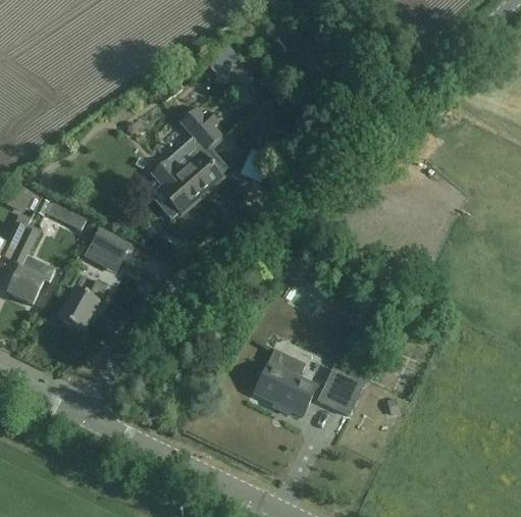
[(252,75),(263,68),(252,50),(241,57),(252,75)]
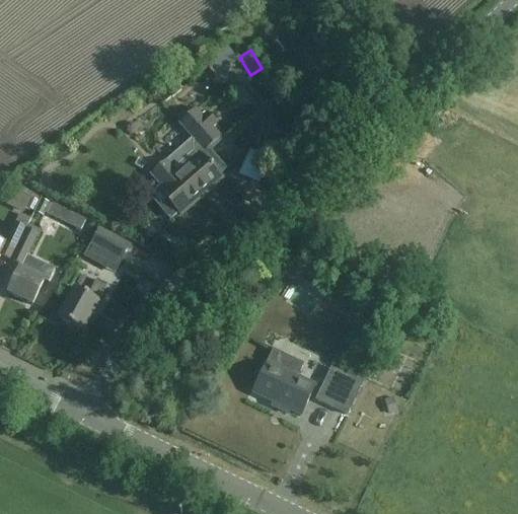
[(178,121),(195,138),(209,147),(218,138),(218,135),(210,126),(214,122),(199,104),(195,108),(194,107),(178,121)]
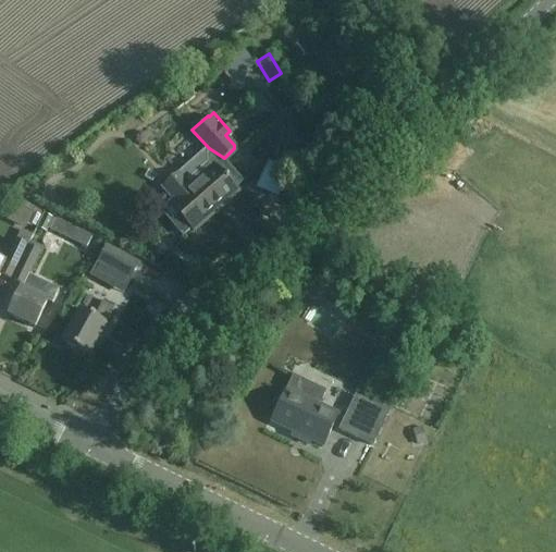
[(178,170),(162,184),(174,197),(170,201),(178,211),(172,217),(172,220),(182,232),(190,224),(193,228),(236,189),(226,179),(227,176),(226,175),(233,170),(224,160),(224,158),(209,148),(208,149),(207,159),(211,163),(189,183),(178,170)]
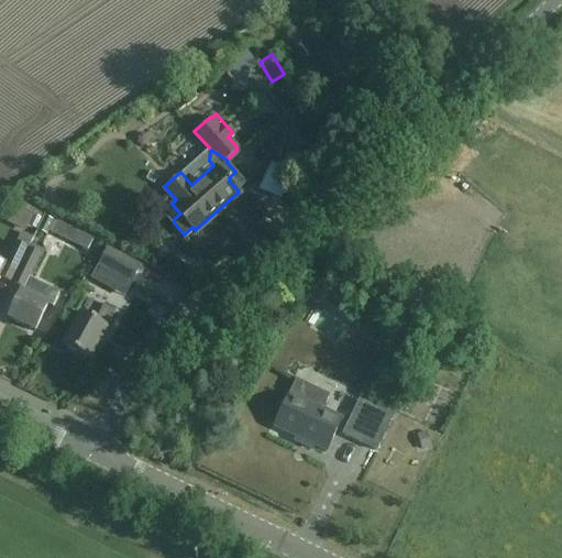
[(92,236),(55,217),(51,229),(87,247),(92,236)]
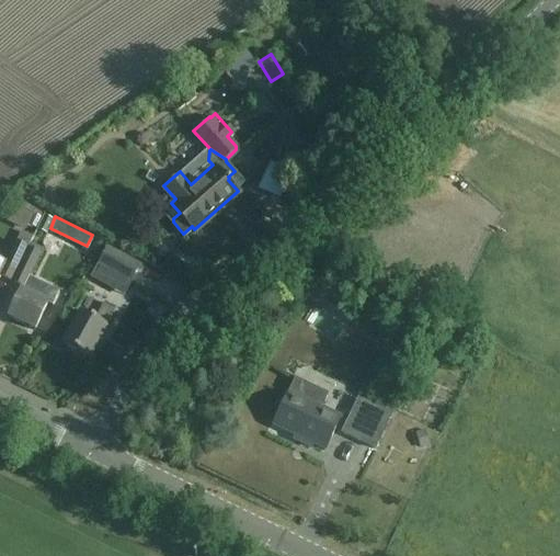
[(0,273),(10,279),(26,245),(32,233),(20,227),(14,239),(2,262),(0,261),(0,273)]
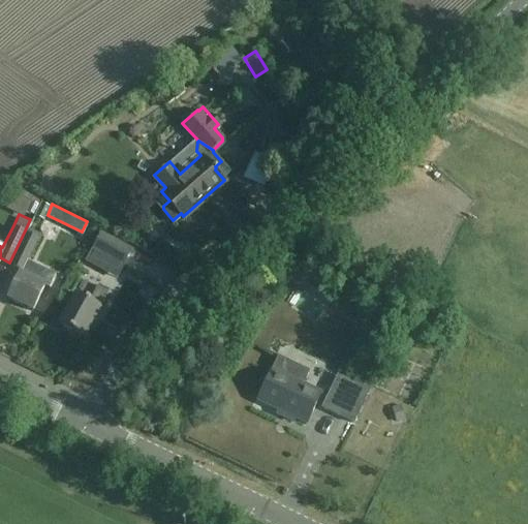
[(92,246),(104,253),(122,263),(131,247),(101,229),(92,246)]
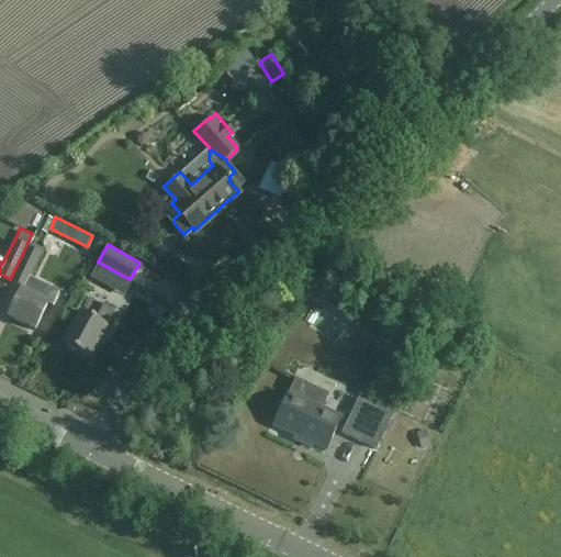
[(35,249),(26,245),(10,279),(23,285),(42,246),(38,245),(35,249)]
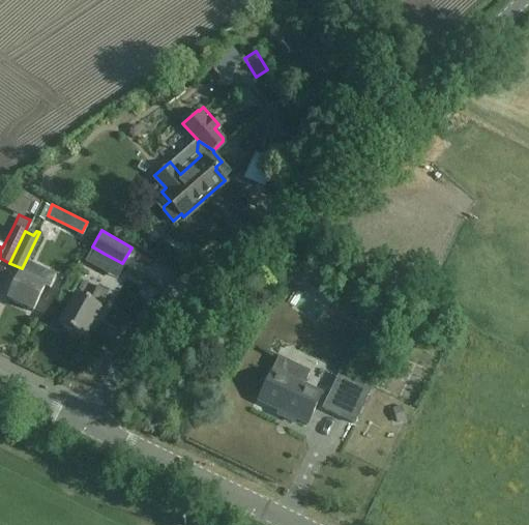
[(299,261),(287,279),(296,285),(307,267),(299,261)]
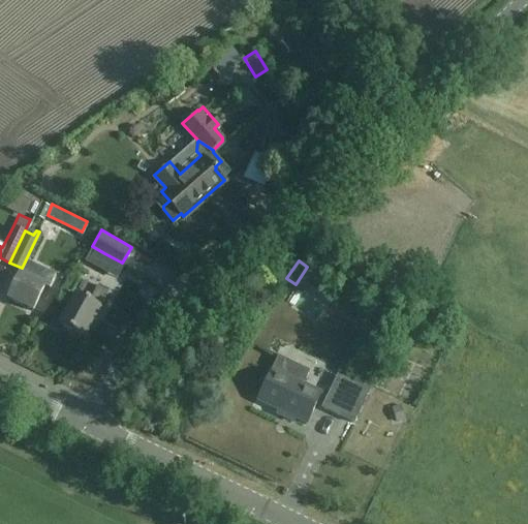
[(30,307),(31,308),(43,282),(49,285),(55,272),(39,265),(33,278),(19,271),(7,297),(8,297),(30,307)]
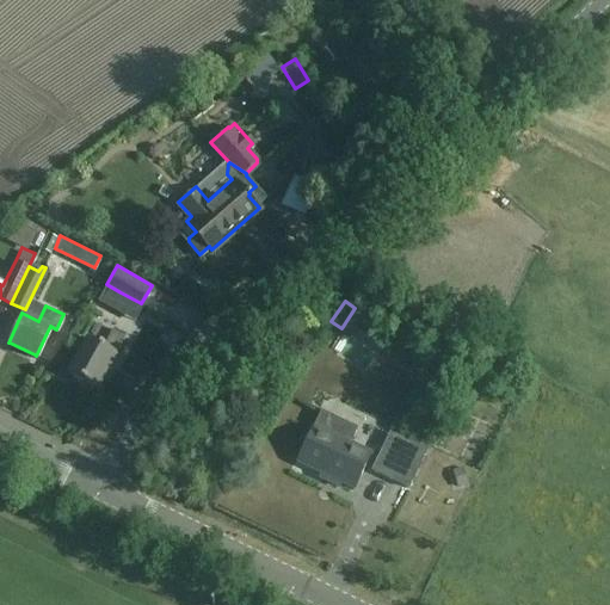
[(86,337),(79,350),(67,370),(97,387),(125,333),(112,326),(103,345),(86,337)]
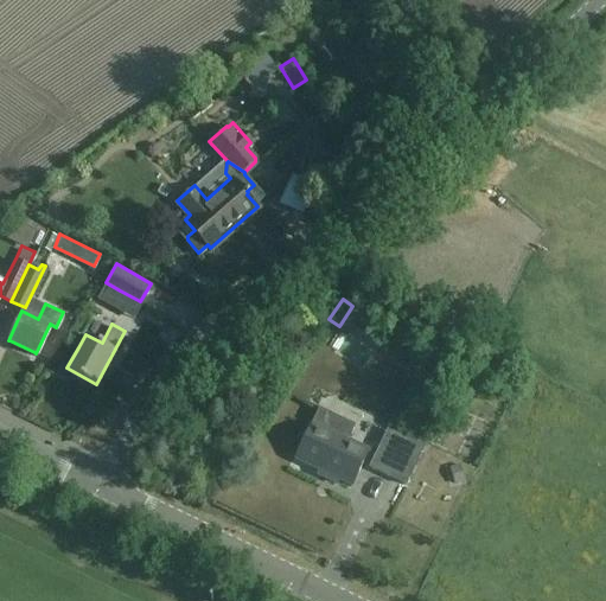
[(368,448),(345,438),(352,423),(319,407),(295,455),(318,467),(317,471),(336,480),(338,477),(351,483),(368,448)]
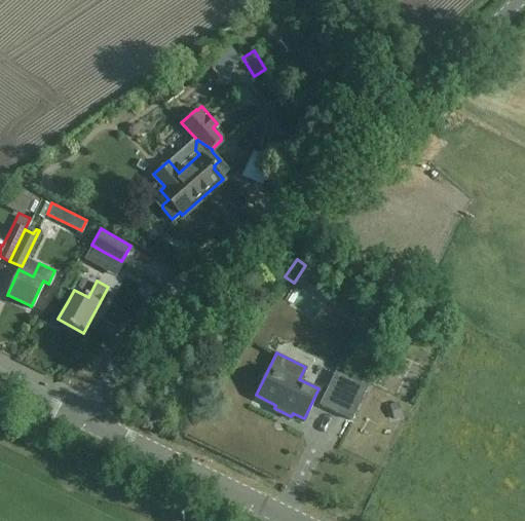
[(329,384),(321,403),(336,410),(350,417),(366,385),(350,378),(335,371),(329,384)]
